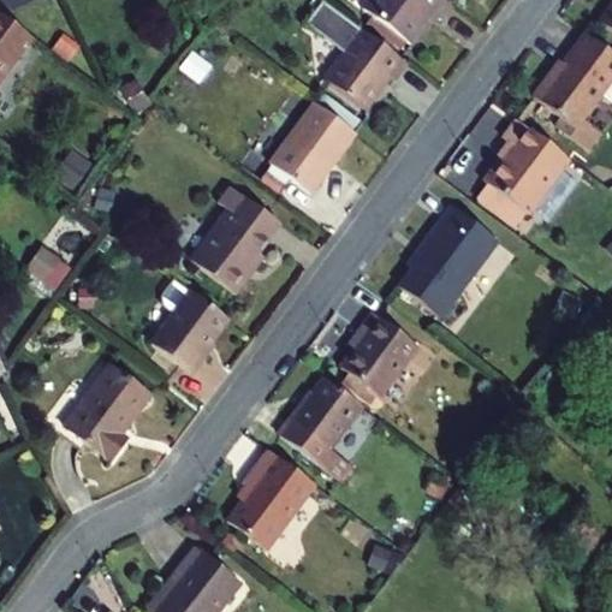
[(444,18),(455,4),(451,0),(370,0),(366,6),(376,15),(410,40),(414,42),(437,12),(444,18)]
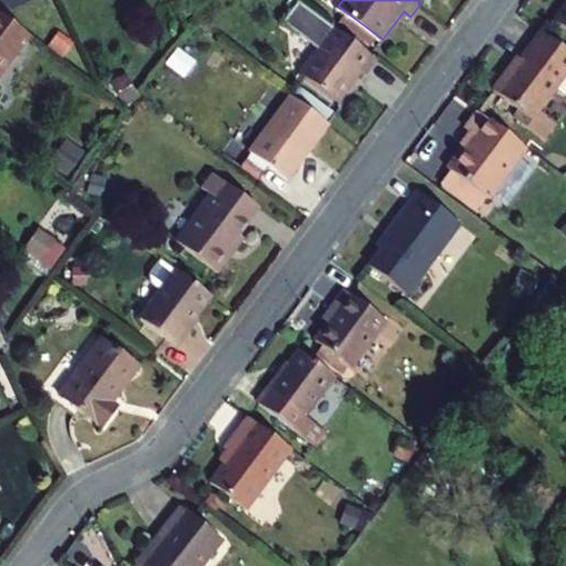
[(235,9),(226,2),(215,17),(225,23),(235,9)]
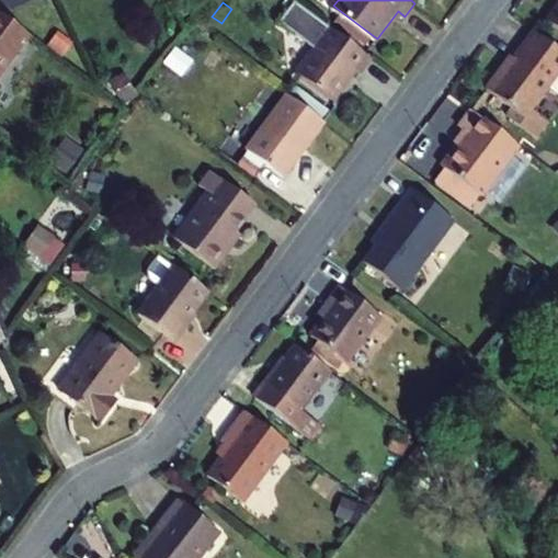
[(557,6),(548,19),(557,25),(557,6)]
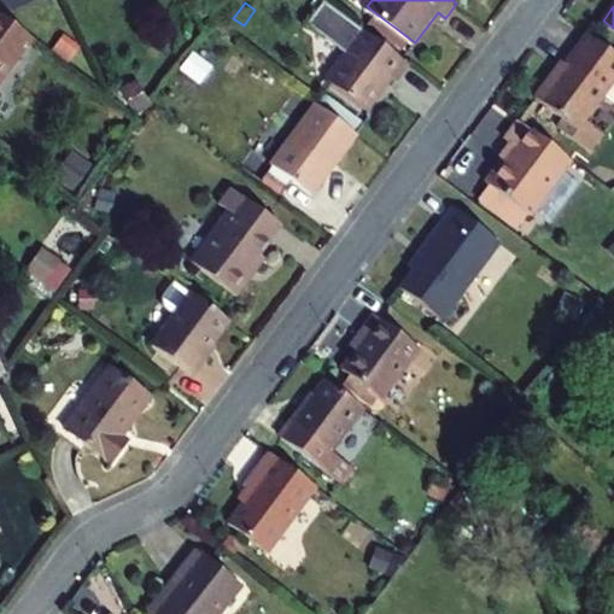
[(0,83),(35,36),(0,10),(0,83)]
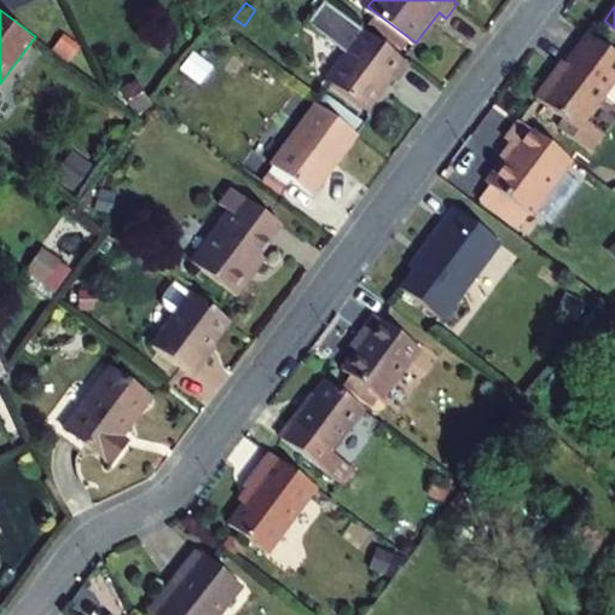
[(406,47),(412,40),(378,15),(372,22),(406,47)]
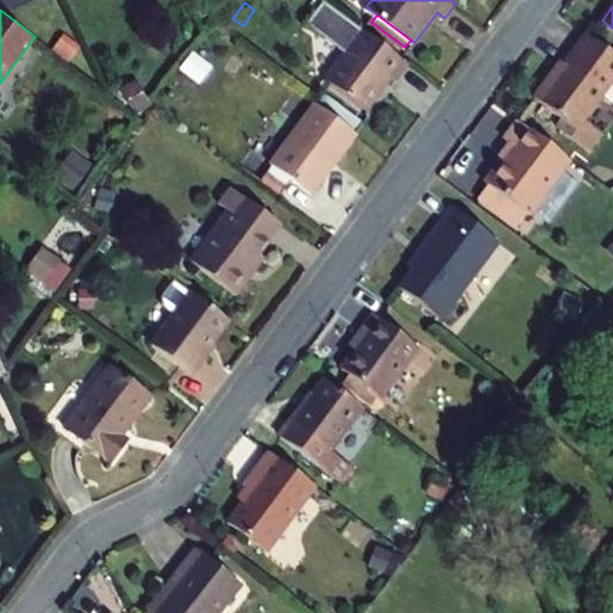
[(399,78),(411,63),(365,28),(328,77),(369,108),(394,76),(399,78)]
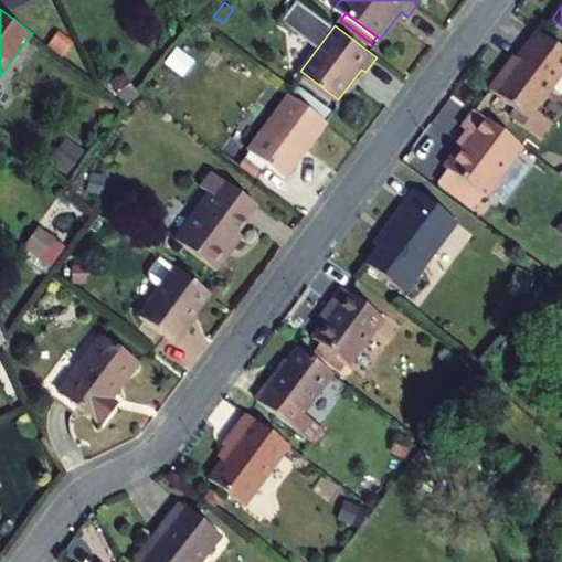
[(51,44),(65,55),(75,41),(62,30),(51,44)]
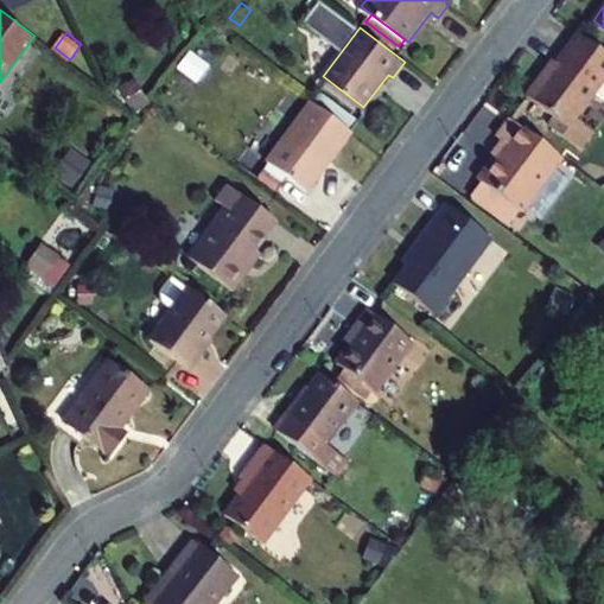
[(603,50),(582,32),(551,72),(547,70),(529,94),(557,115),(551,122),(584,147),(597,131),(578,116),(596,93),(603,99),(603,50)]
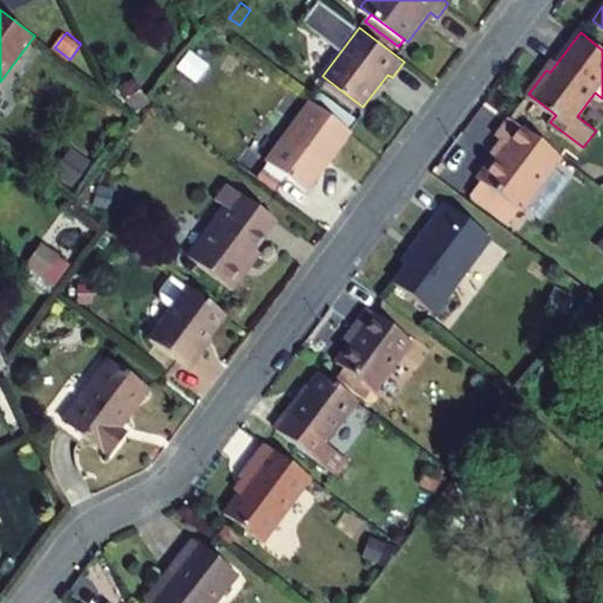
[(143,89),(138,77),(122,84),(127,96),(143,89)]
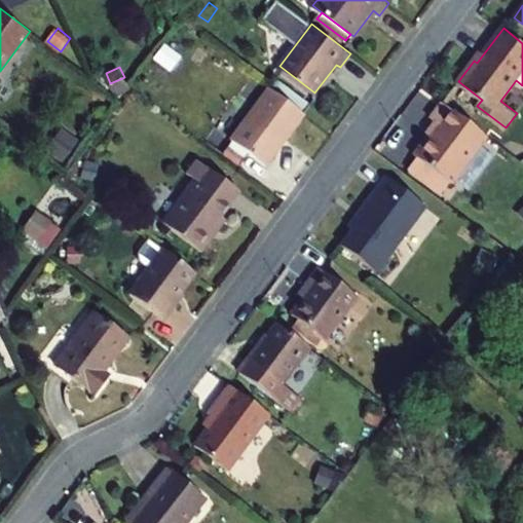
[(267,164),(306,113),(271,87),(233,139),(267,164)]
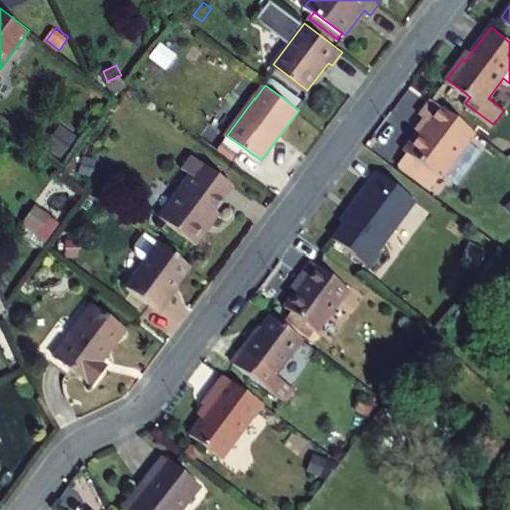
[(476,131),(433,98),(421,113),(429,119),(405,149),(408,151),(400,162),(432,186),(439,175),(441,177),(476,131)]
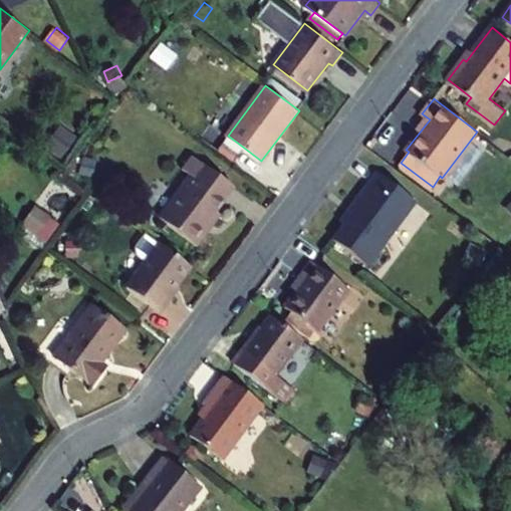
[(63,157),(78,136),(63,124),(48,145),(63,157)]
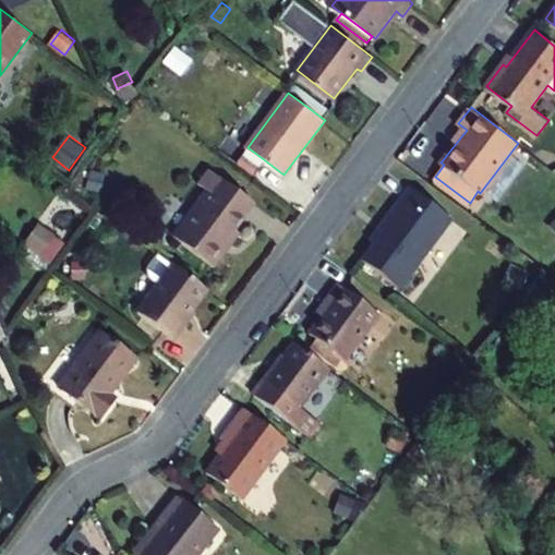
[(254,200),(212,168),(201,182),(209,189),(175,234),(216,266),(229,249),(225,245),(248,214),(244,212),(254,200)]
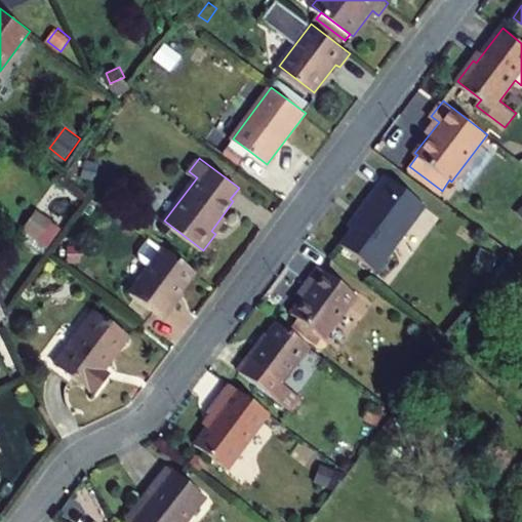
[(96,178),(101,162),(87,159),(83,174),(96,178)]
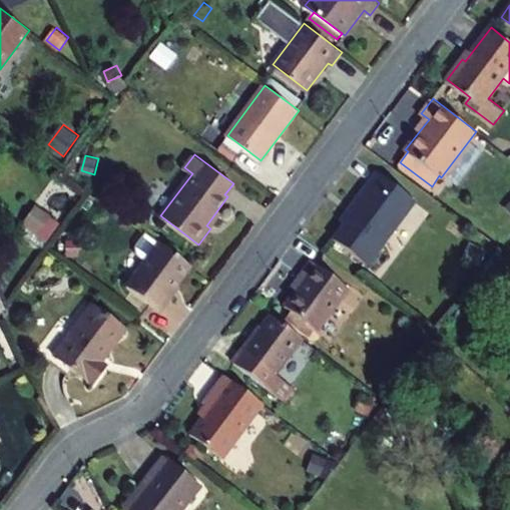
[(418,199),(379,170),(353,205),(357,208),(335,238),(369,265),(418,199)]
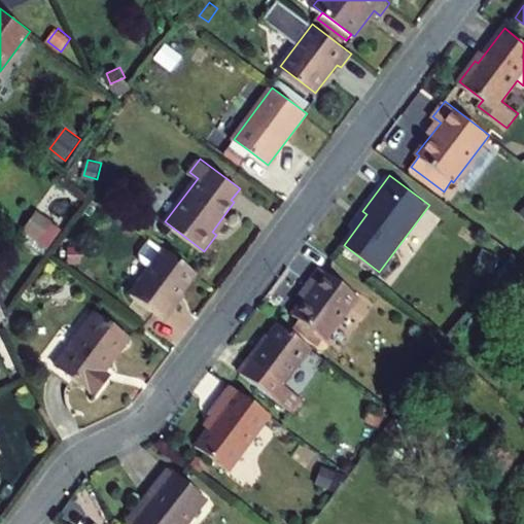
[(63,229),(40,212),(27,231),(49,246),(63,229)]
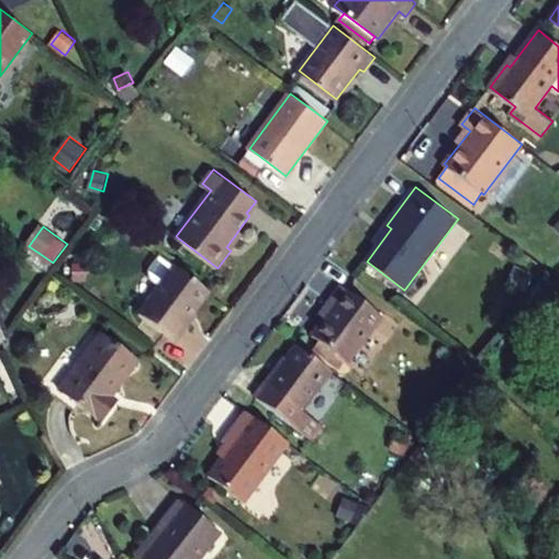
[(87,278),(86,263),(75,263),(75,279),(87,278)]
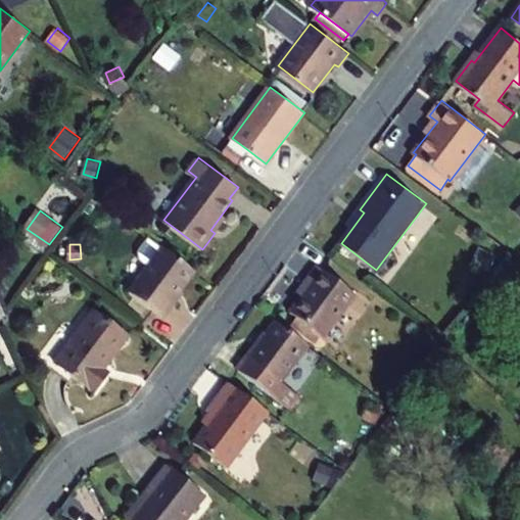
[(174,300),(196,270),(163,245),(130,290),(166,316),(176,301),(174,300)]
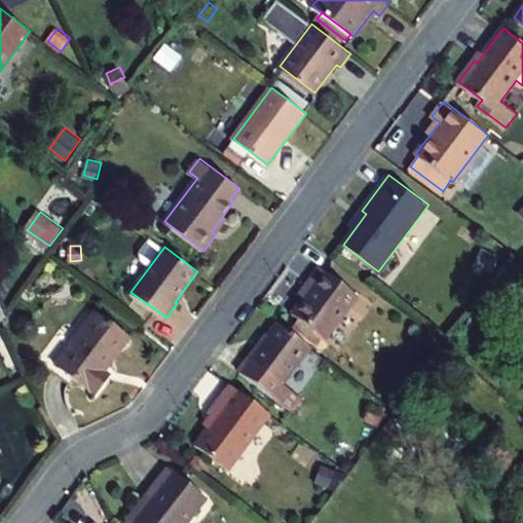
[(499,256),(485,250),(479,264),(493,270),(499,256)]
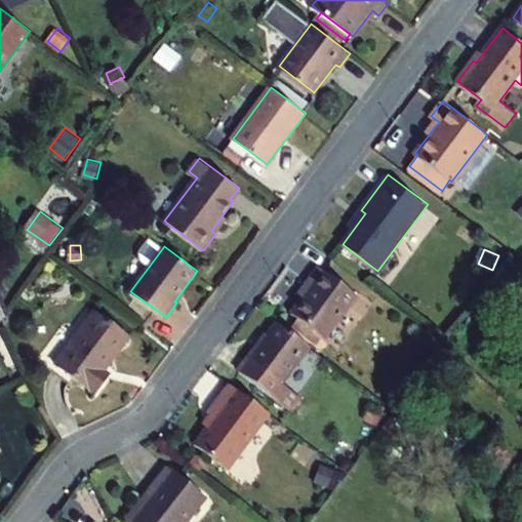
[(314,284),(292,313),(299,318),(324,336),(326,337),(358,294),(320,266),(309,280),(314,284)]
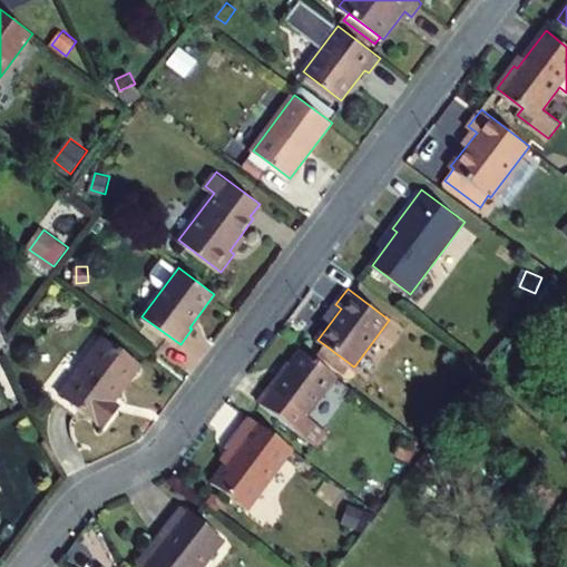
[(142,364),(105,338),(62,393),(105,426),(120,404),(115,400),(142,364)]
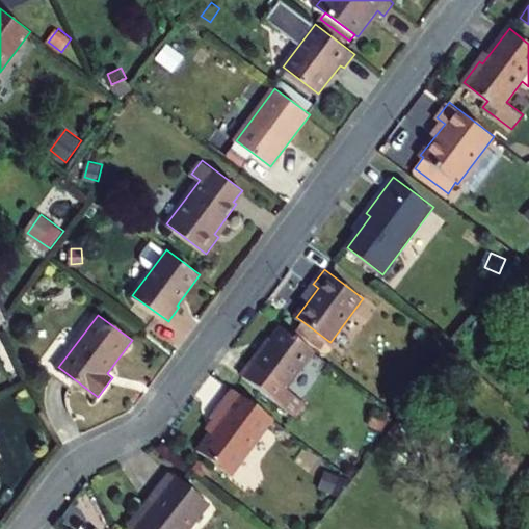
[(322,349),(328,341),(303,322),(297,331),(322,349)]
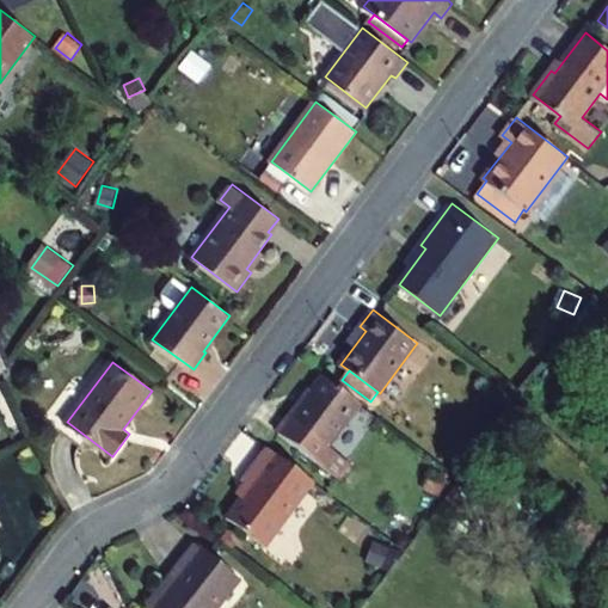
[(324,374),(281,431),(342,478),(352,462),(330,446),(363,403),(324,374)]
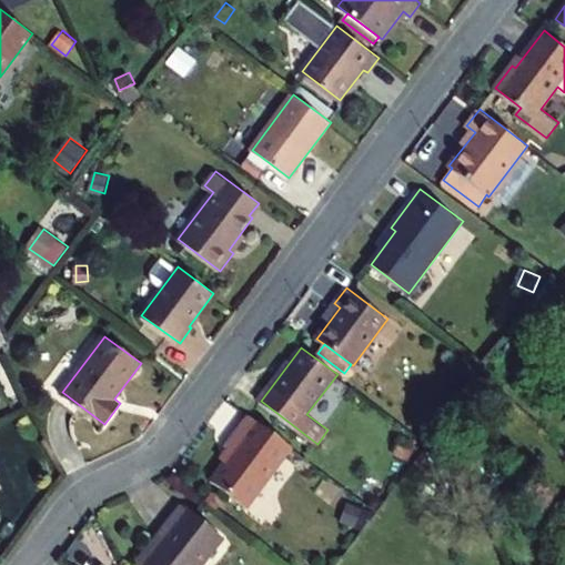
[(292,446),(250,415),(228,445),(234,451),(212,480),(248,506),(292,446)]
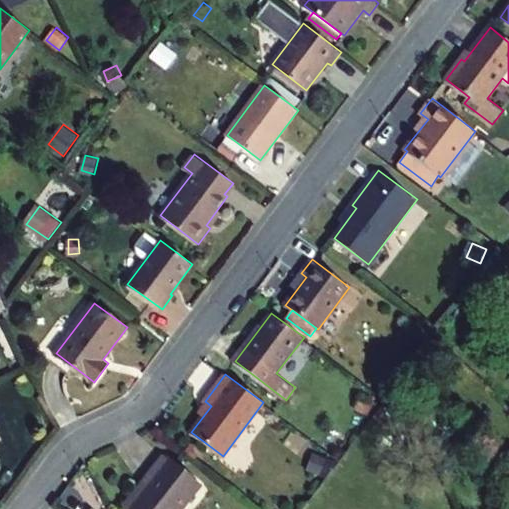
[(369,413),(375,398),(364,393),(357,408),(369,413)]
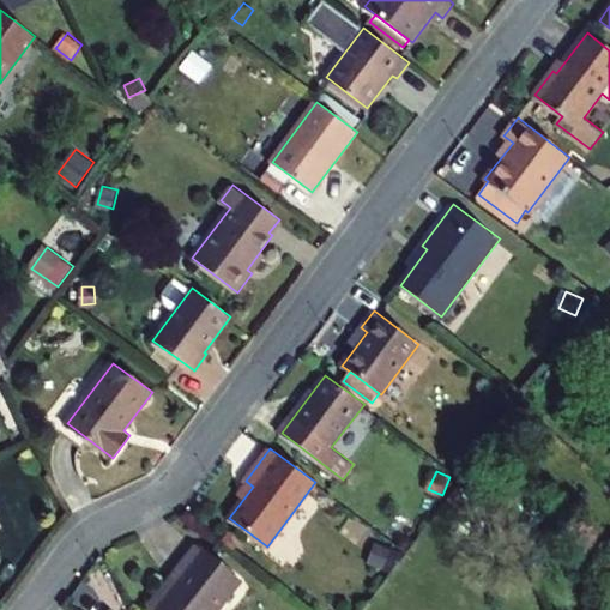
[(370,563),(385,568),(392,548),(378,543),(370,563)]
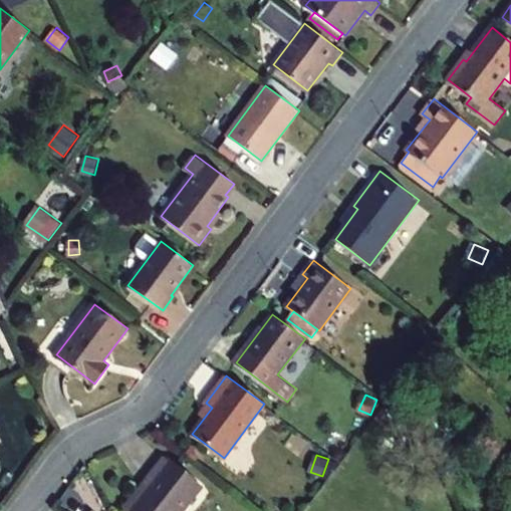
[(183,510),(204,486),(166,456),(147,480),(150,483),(129,510),(130,510),(183,510)]
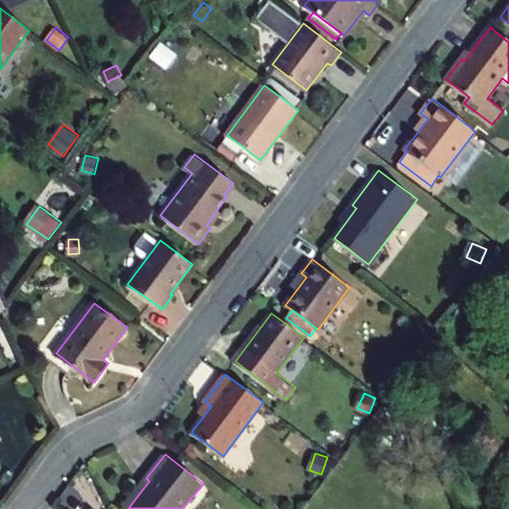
[(128,508),(149,481),(146,478),(144,477),(123,504),(128,508)]
